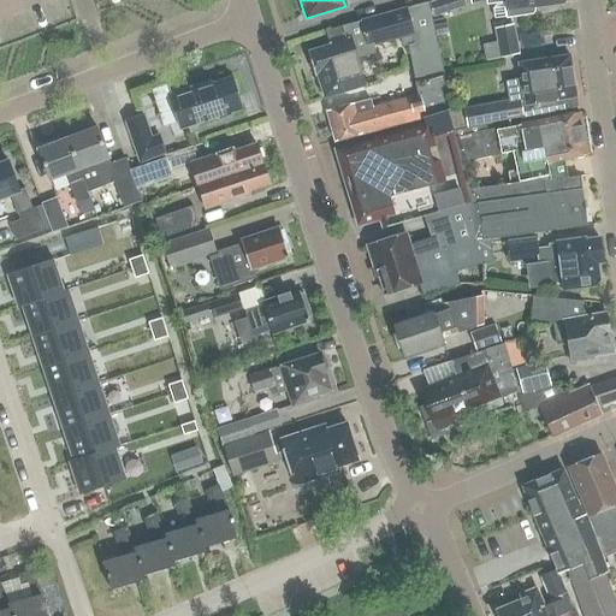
[(433,18),(449,13),(444,0),(439,0),(428,4),(433,18)]
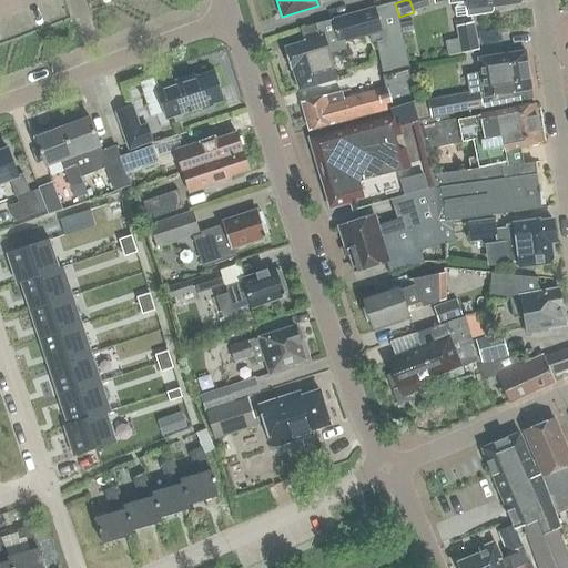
[(432,0),(433,2),(440,0),(463,0),(464,4),(457,4),(454,8),(454,18),(466,17),(489,13),(492,11),(492,7),(518,3),(517,0),(432,0)]
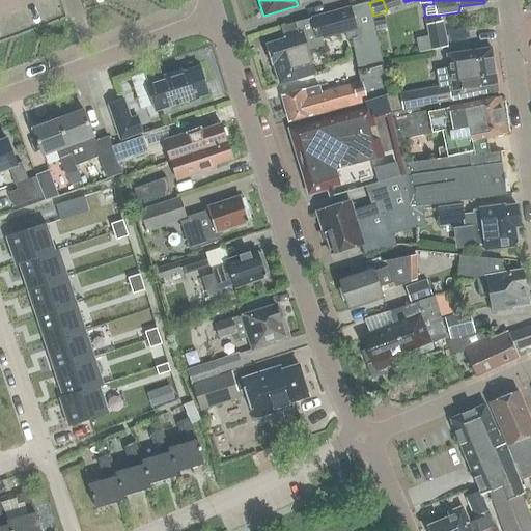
[(351,39),(356,66),(380,58),(368,2),(348,8),(348,7),(294,23),(296,30),(282,34),(283,39),(264,45),(271,66),(272,66),(278,85),(313,75),(306,51),(323,47),(320,39),(353,30),(356,38),(351,39)]
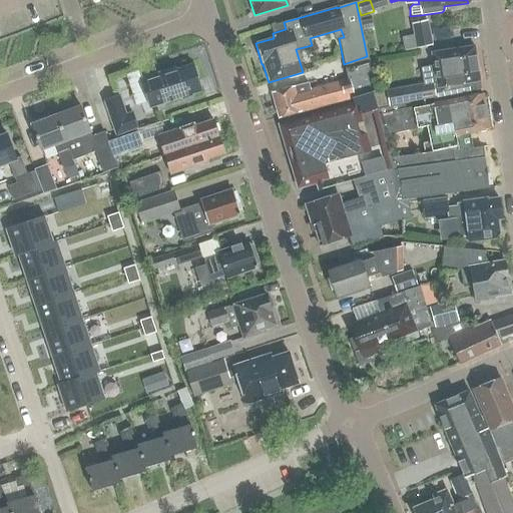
[(402,37),(404,50),(432,45),(427,20),(410,23),(412,35),(402,37)]
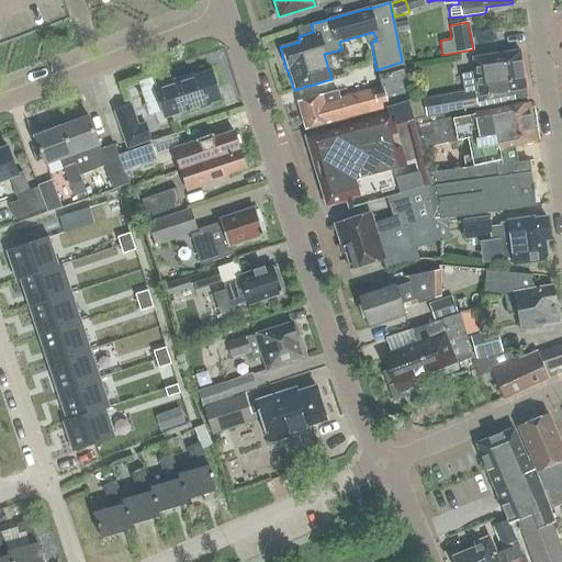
[(413,119),(442,114),(499,103),(499,102),(525,99),(518,51),(471,58),(473,71),(461,74),(464,92),(411,101),(412,103),(409,103),(413,119)]
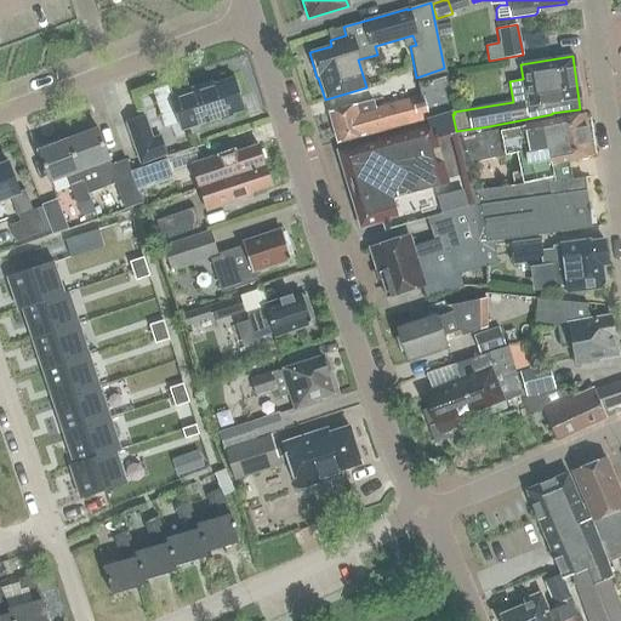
[(419,120),(419,121),(450,113),(453,112),(445,77),(446,77),(444,68),(416,78),(421,96),(375,109),(372,101),(328,113),(335,143),(419,120)]
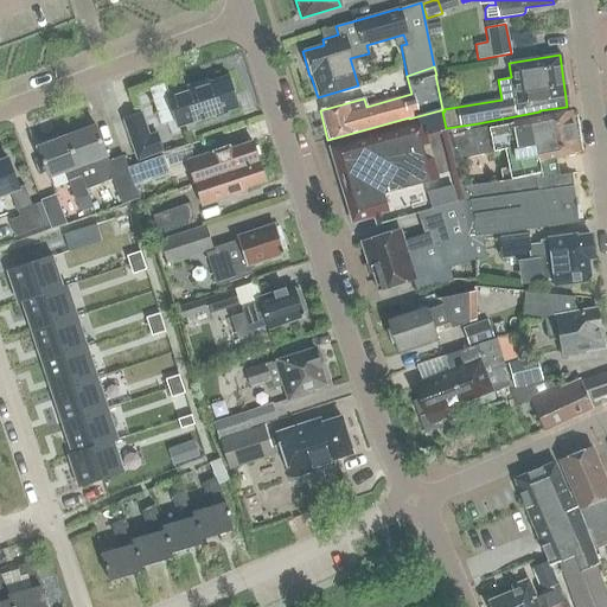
[(228,112),(238,108),(234,95),(235,90),(232,83),(229,81),(228,77),(209,83),(209,81),(167,94),(178,128),(212,116),(217,120),(227,116),(228,112)]
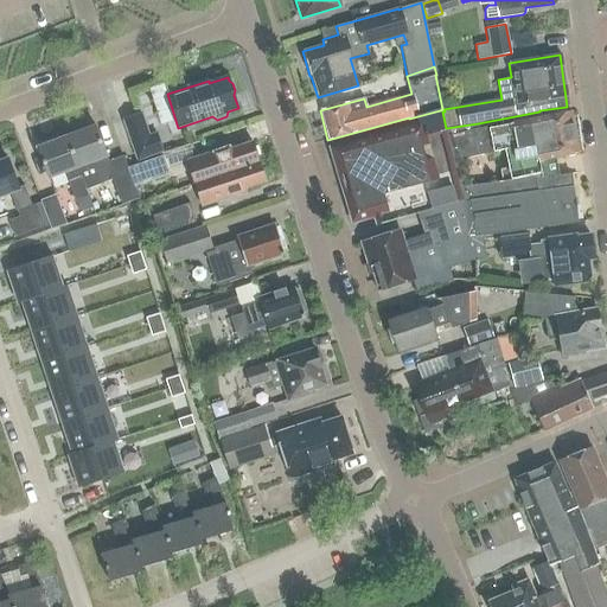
[(454,161),(440,110),(409,119),(410,122),(391,127),(394,134),(332,151),(352,221),(372,215),(375,223),(416,211),(417,215),(461,202),(462,202),(454,161)]
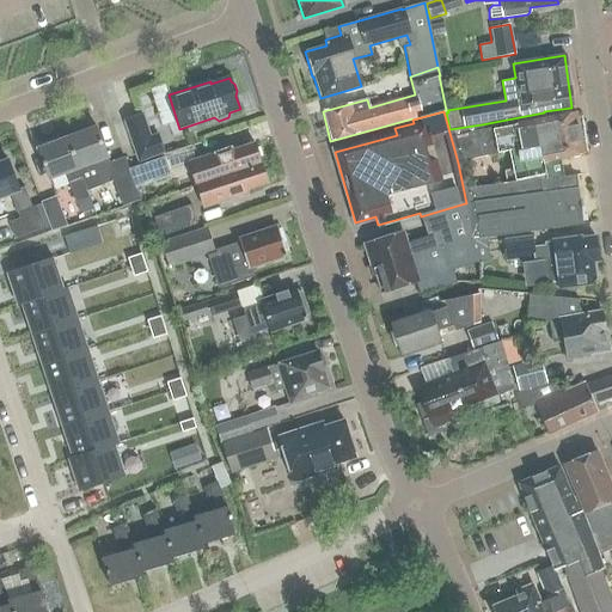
[(536,165),(583,154),(574,112),(569,114),(569,112),(534,121),(483,132),(482,124),(450,129),(451,138),(453,138),(459,161),(506,151),(509,169),(503,170),(506,183),(537,177),(536,165)]
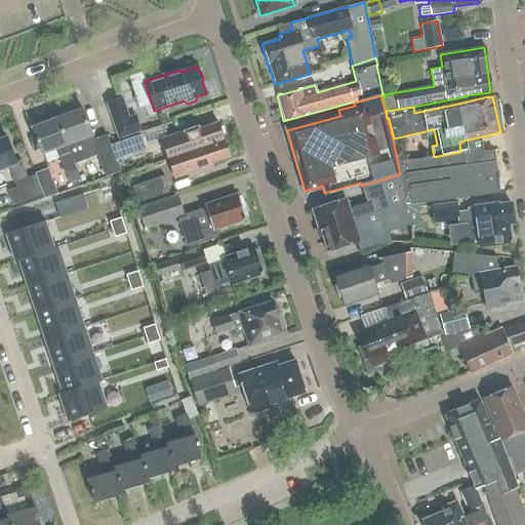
[(119,98),(106,104),(118,138),(140,131),(134,116),(126,119),(119,98)]
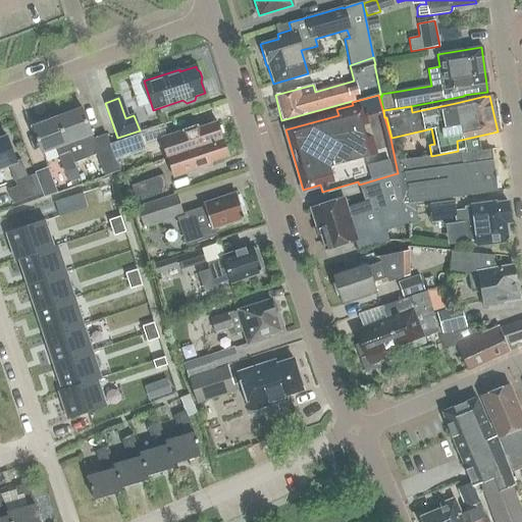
[(81,108),(55,118),(72,162),(94,153),(103,175),(116,169),(103,135),(91,139),(90,136),(91,134),(81,108)]
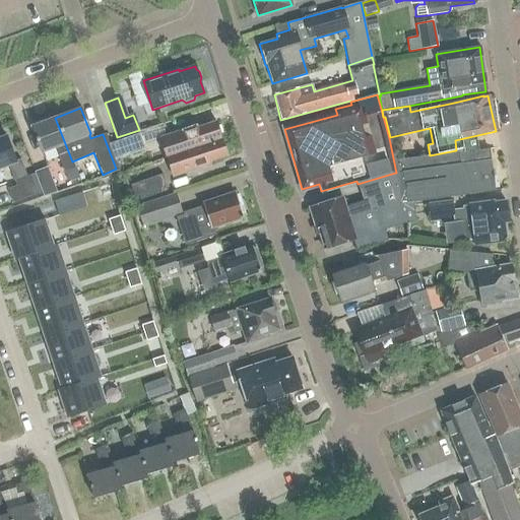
[(75,168),(72,161),(55,118),(30,127),(41,152),(54,148),(63,173),(75,168)]
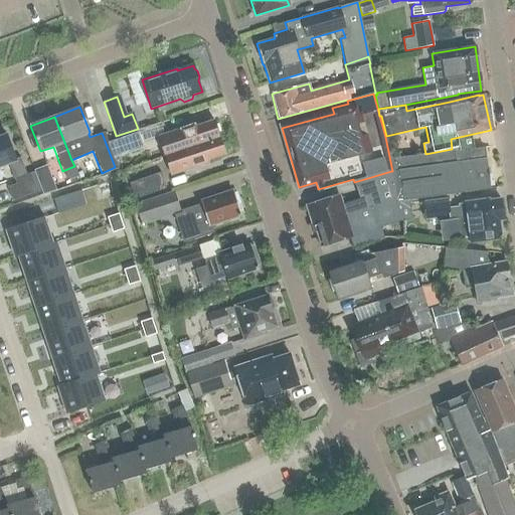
[(158,137),(165,157),(219,139),(213,121),(192,128),(189,126),(158,137)]
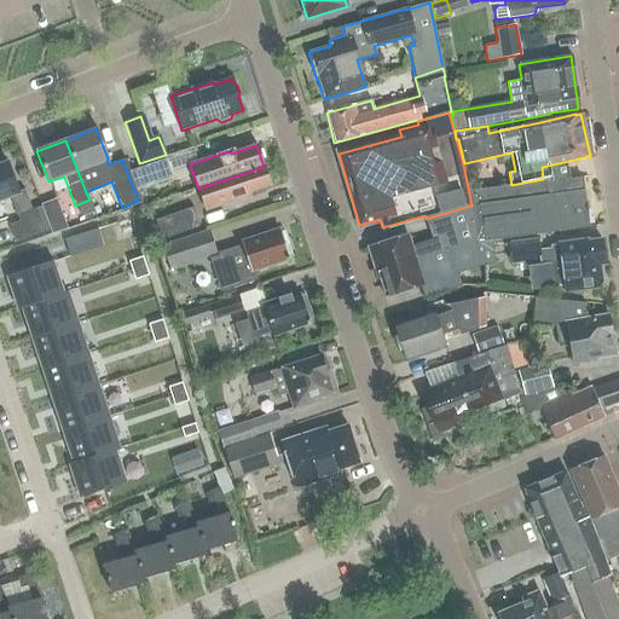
[(165,157),(138,167),(143,183),(171,173),(165,157)]
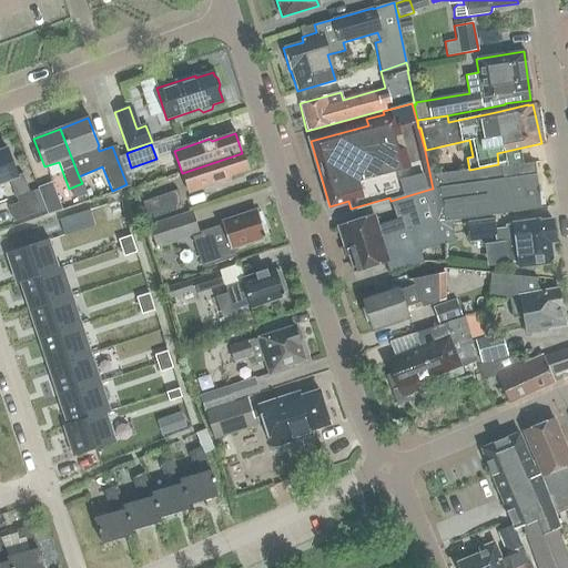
[(0,182),(9,180),(18,202),(8,206),(13,221),(46,209),(38,189),(28,192),(20,174),(17,176),(6,150),(0,151),(0,182)]
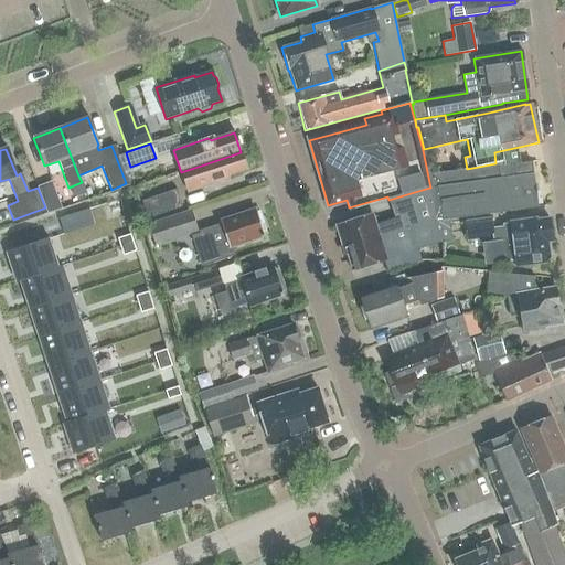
[(246,169),(241,152),(181,172),(188,192),(220,181),(223,177),(246,169)]
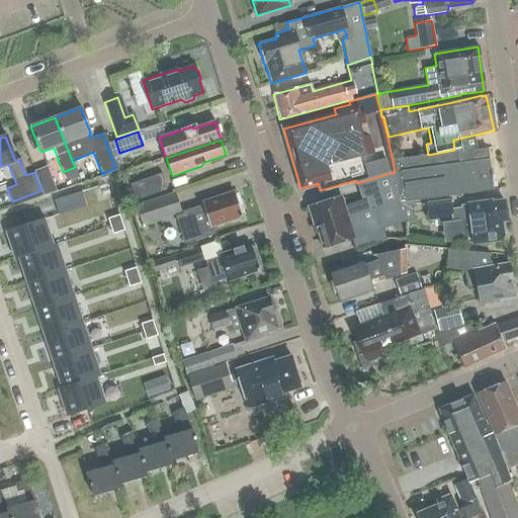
[(455,154),(454,150),(428,155),(428,156),(424,156),(394,160),(400,202),(442,197),(482,192),(482,196),(492,194),(486,150),(455,154)]
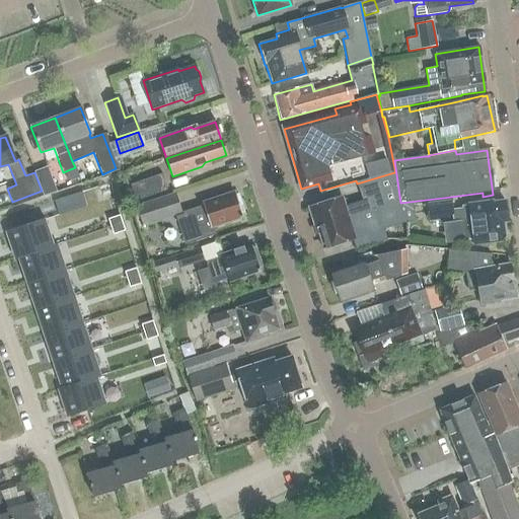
[(47,165),(33,171),(34,172),(42,191),(43,196),(56,191),(47,165)]
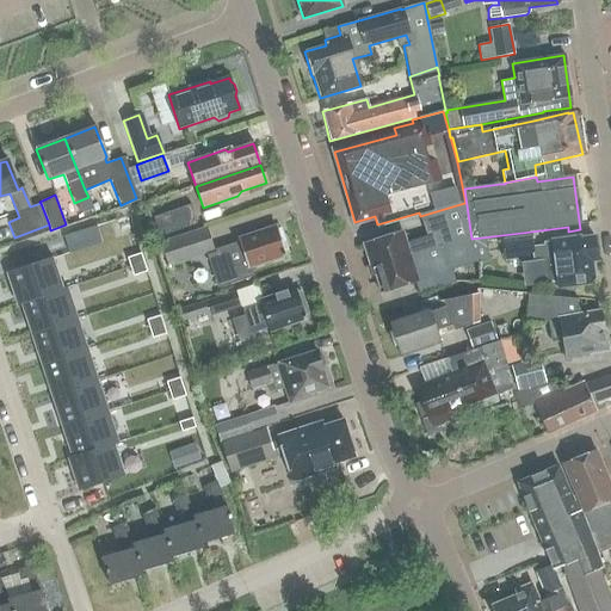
[(468,240),(471,239),(464,203),(420,216),(426,236),(405,244),(401,232),(362,244),(378,295),(415,283),(419,295),(454,283),(450,271),(475,263),(468,240)]
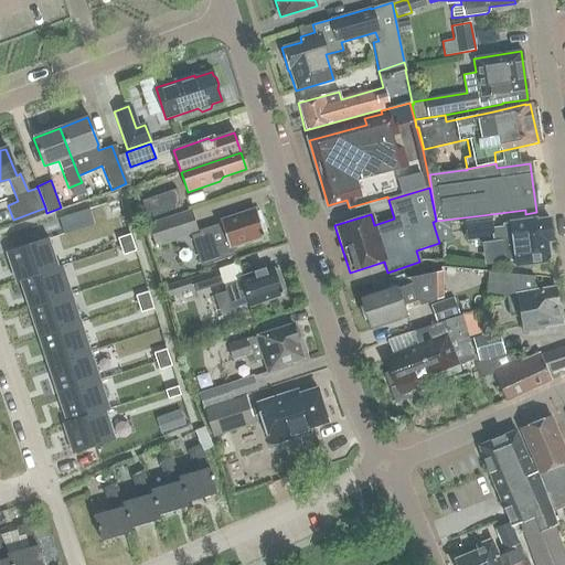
[(176,190),(142,201),(149,219),(181,206),(176,190)]
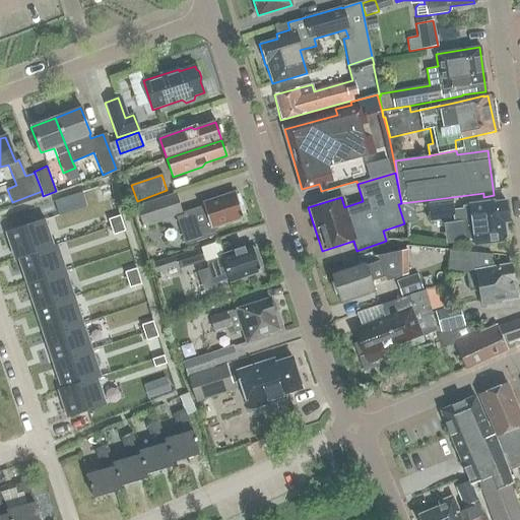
[(117,187),(104,192),(106,199),(119,195),(117,187)]
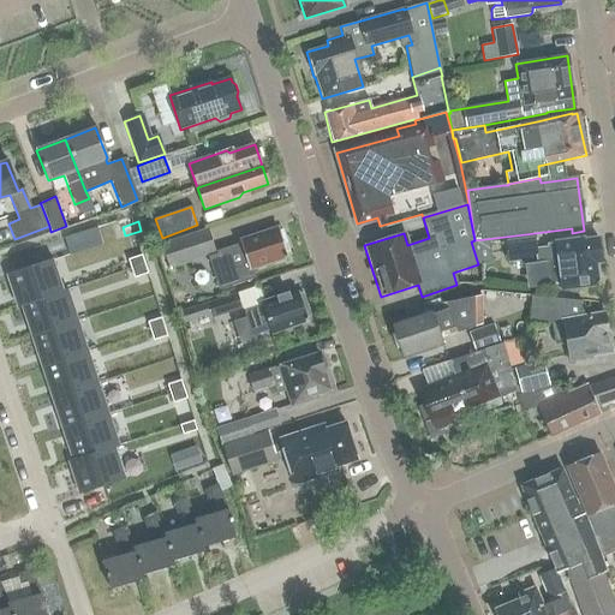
[(240,243),(226,248),(216,251),(218,255),(209,258),(219,290),(255,279),(252,268),(287,257),(285,252),(288,251),(285,238),(280,239),(276,227),(239,239),(240,243)]
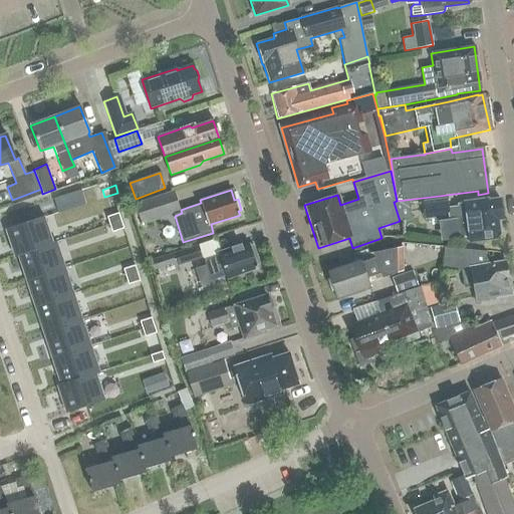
[(135,203),(142,224),(180,211),(173,191),(135,203)]
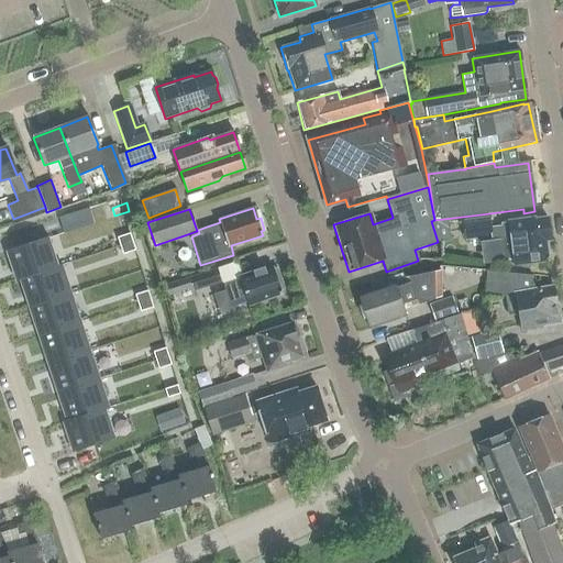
[(512,261),(514,265),(517,265),(517,266),(528,268),(530,264),(543,263),(548,256),(545,241),(549,241),(545,219),(534,220),(533,219),(508,222),(508,223),(499,224),(493,225),(490,217),(462,221),(464,235),(464,240),(481,236),(484,261),(504,257),(505,262),(509,261),(512,261)]
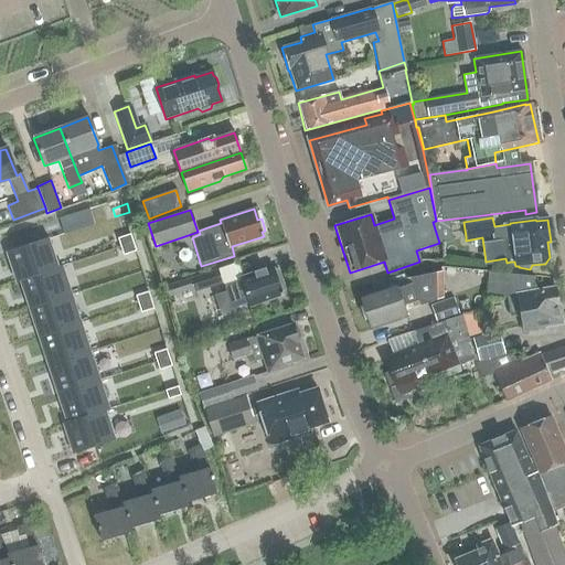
[(52,238),(10,253),(20,281),(23,280),(62,267),(52,238)]
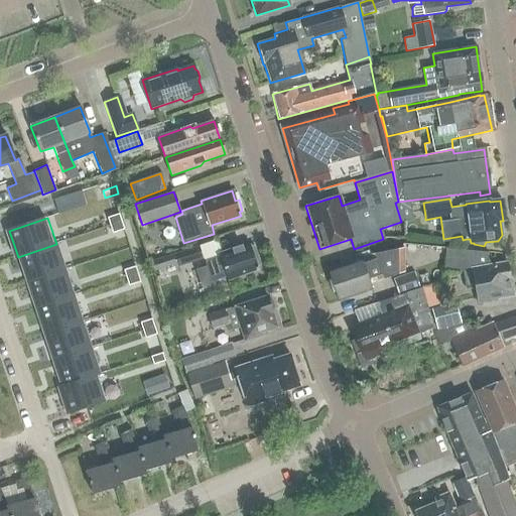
[(134,239),(120,243),(123,251),(136,246),(134,239)]
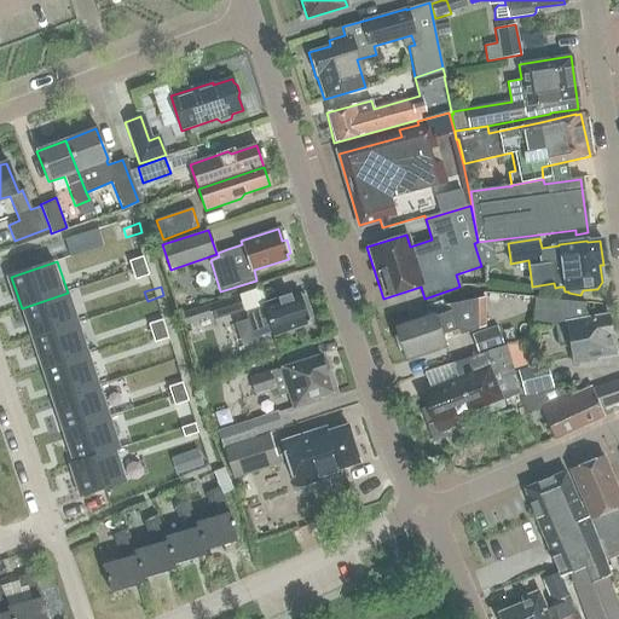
[(68,293),(25,307),(36,339),(82,323),(73,291),(68,293)]
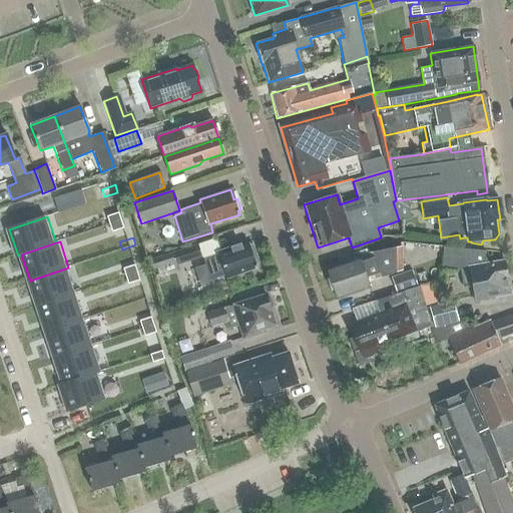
[(254,264),(259,263),(254,251),(250,252),(248,243),(241,245),(240,243),(213,251),(214,257),(204,260),(210,279),(225,274),(226,279),(257,269),(254,264)]
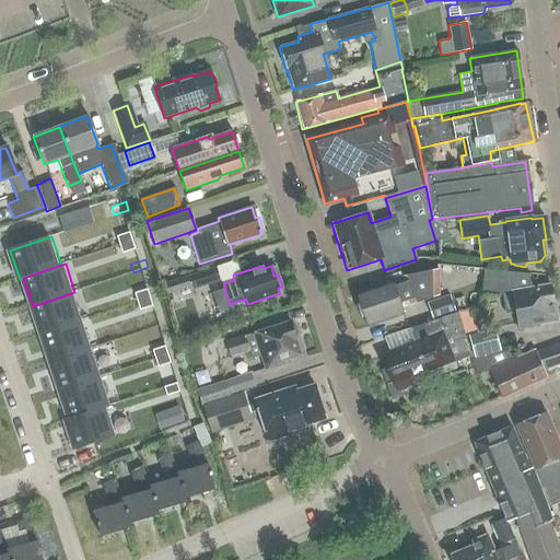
[(148,267),(133,272),(137,280),(151,276),(148,267)]
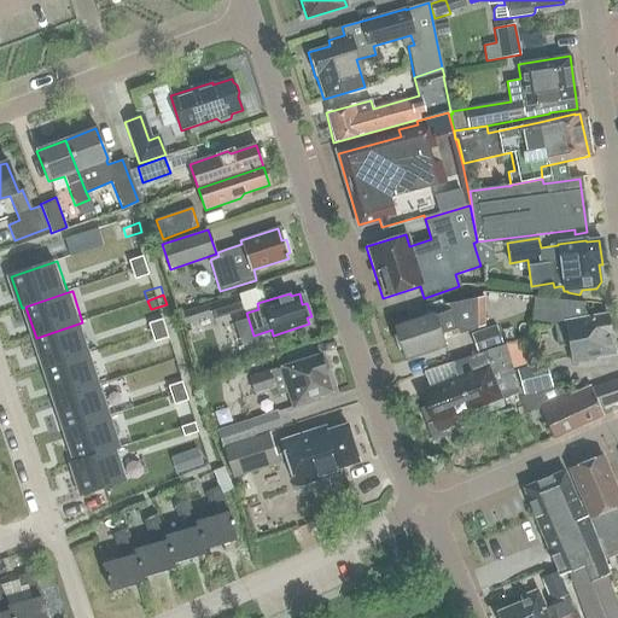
[(237,296),(180,314),(182,326),(211,316),(213,321),(243,312),(237,296)]
